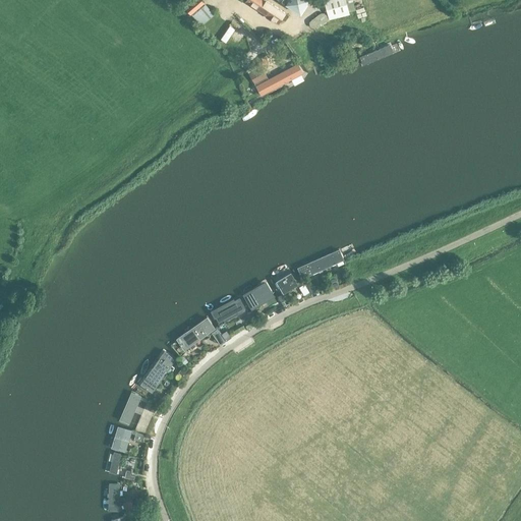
[(204,3),(200,0),(190,0),(184,6),(200,24),(213,14),(204,3)]
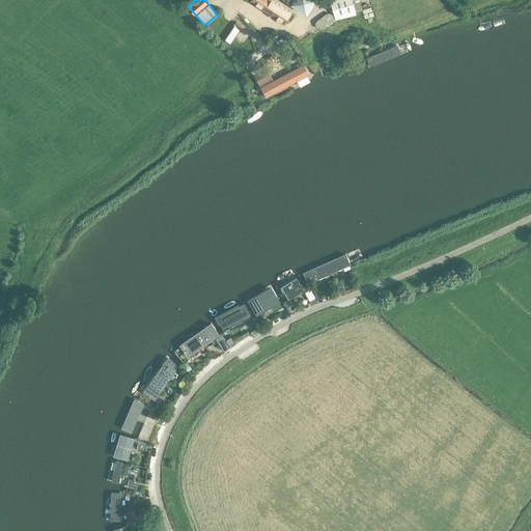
[(252,0),(251,2),(284,24),(291,14),(270,0),(284,0),(291,4),(291,3),(307,14),(315,0),(252,0)]
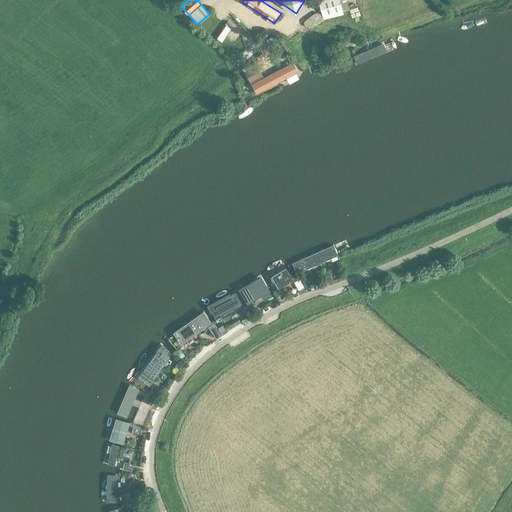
[(319,0),(318,0),(323,19),(342,13),(343,12),(349,10),(345,0),(319,0)]
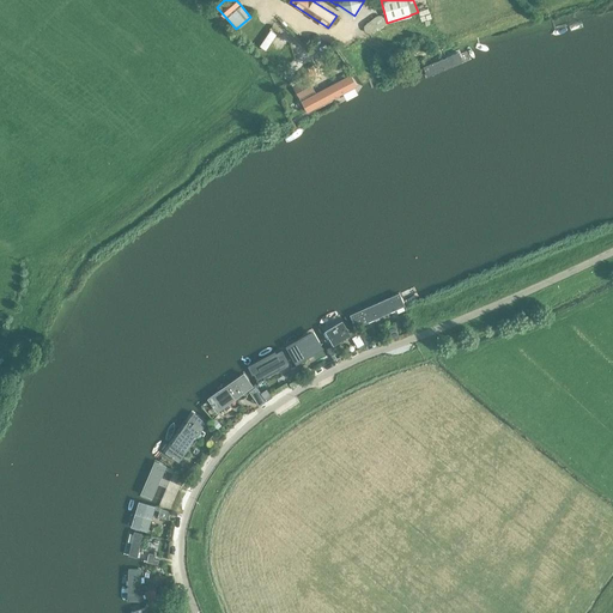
[(420,67),(425,79),(466,64),(461,52),(420,67)]
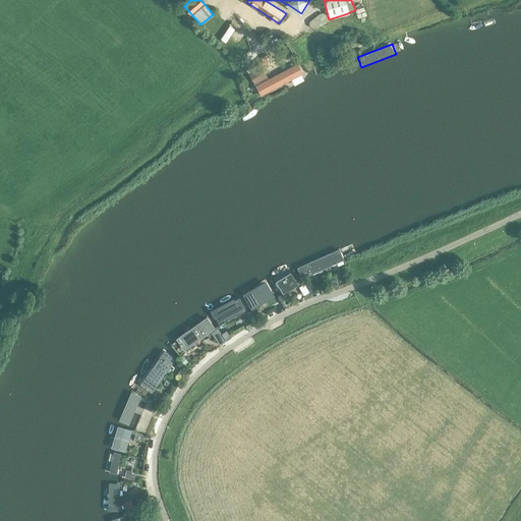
[(302,74),(297,65),(271,80),(264,68),(272,64),(268,56),(263,59),(265,61),(248,70),(251,74),(264,96),(302,74)]
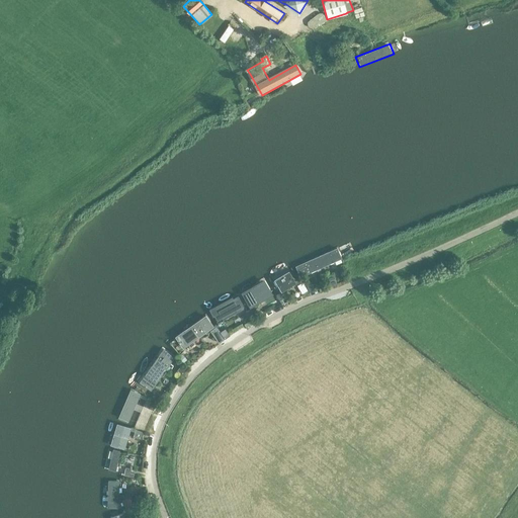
[(337,247),(295,266),(300,277),(342,258),(337,247)]
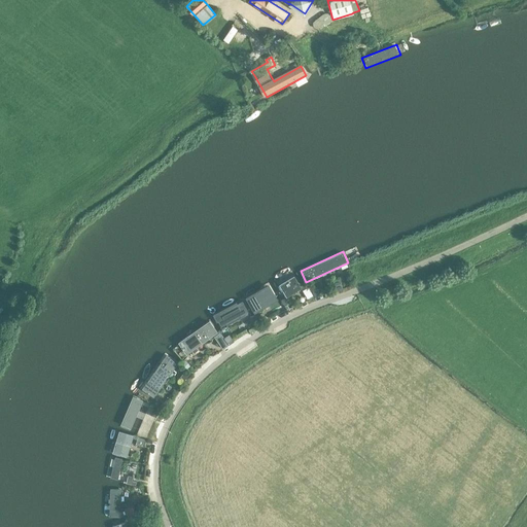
[(302,288),(294,276),(279,285),(286,297),(302,288)]
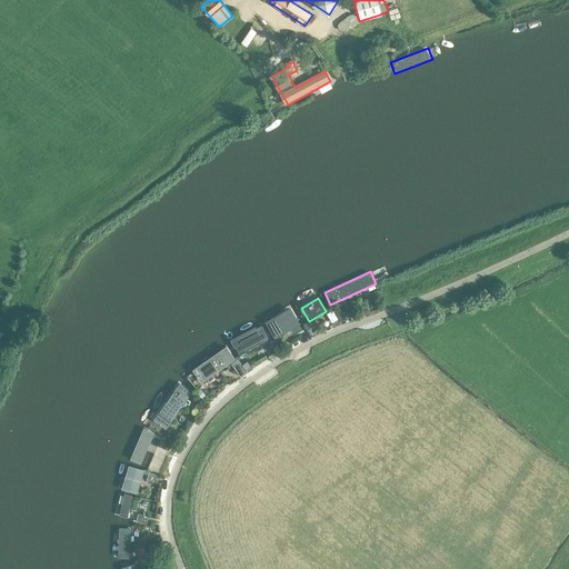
[(300,325),(291,309),(267,323),(276,339),(300,325)]
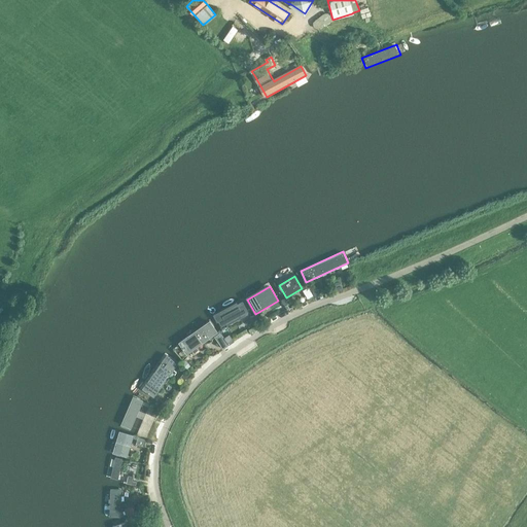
[(244,302),(215,318),(221,328),(250,313),(244,302)]
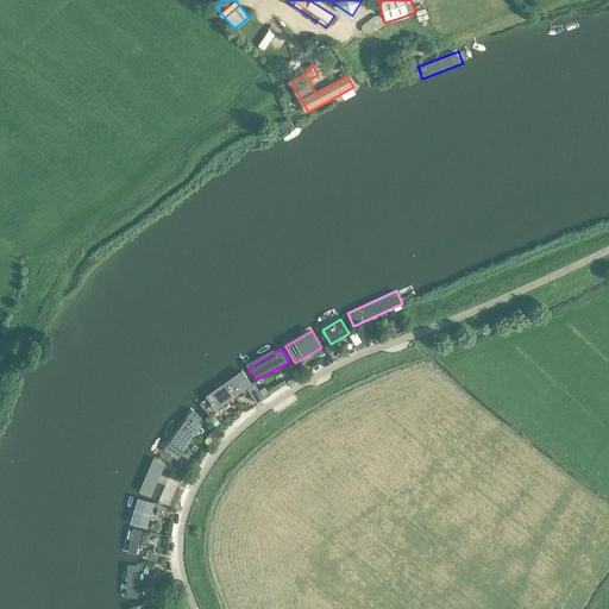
[(301,371),(296,363),(290,366),(296,377),(301,375),(300,372),(301,371)]
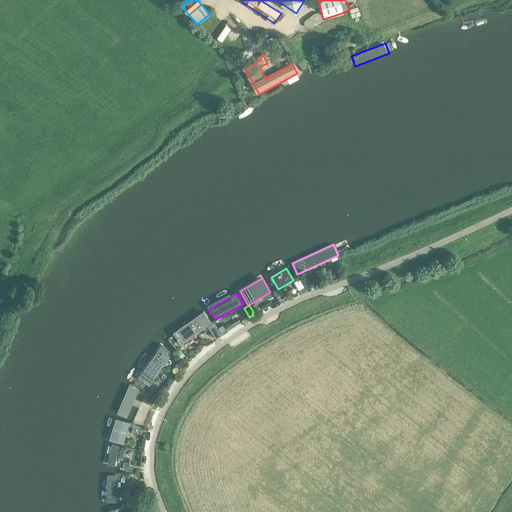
[(211,322),(203,311),(167,337),(175,348),(211,322)]
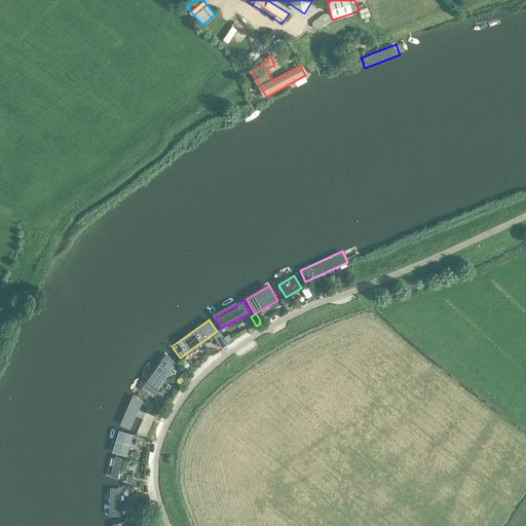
[(179,363),(165,353),(141,389),(154,398),(179,363)]
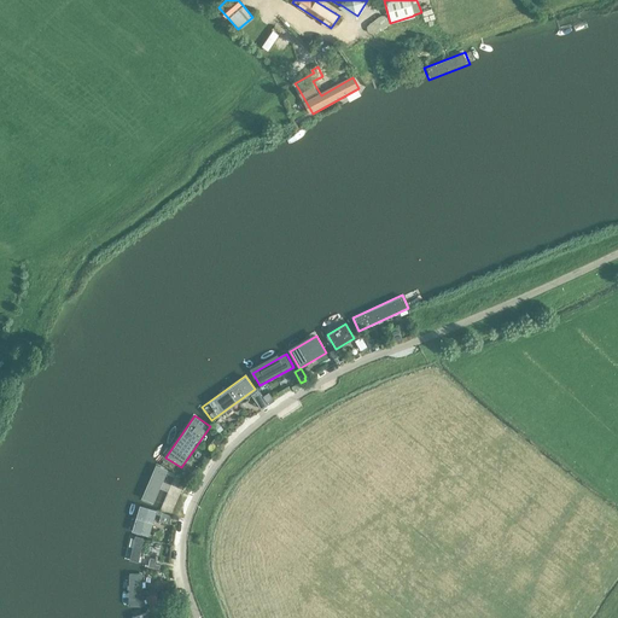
[(168,471),(155,465),(141,499),(155,505),(168,471)]
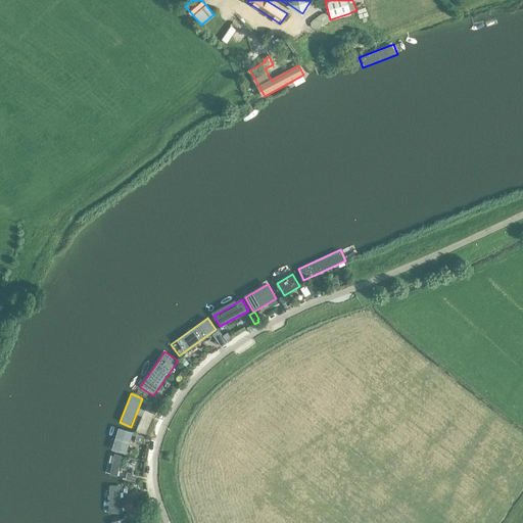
[(133,432),(119,428),(111,450),(126,455),(133,432)]
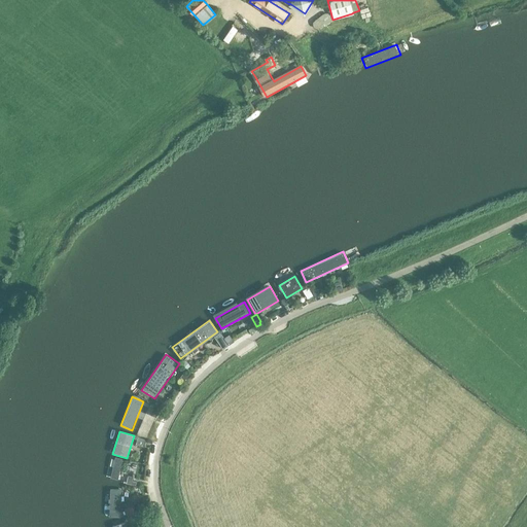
[(123,459),(114,457),(110,479),(117,481),(123,459)]
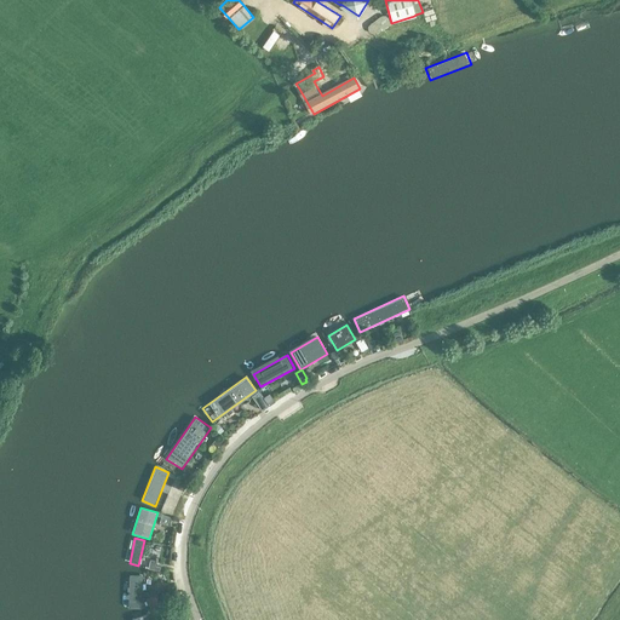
[(149,568),(155,570),(160,570),(161,567),(156,566),(158,561),(151,560),(149,568)]
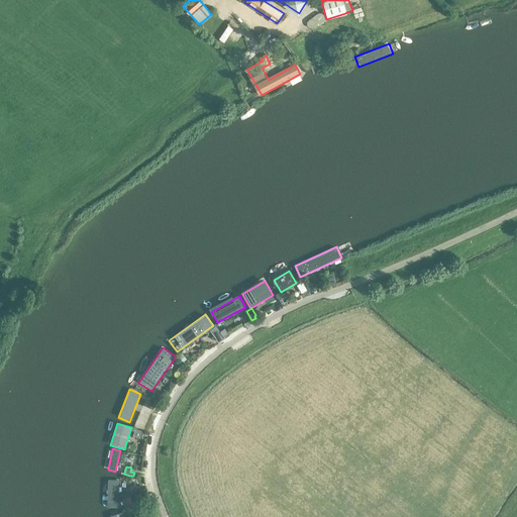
[(113,486),(105,488),(113,510),(121,507),(113,486)]
